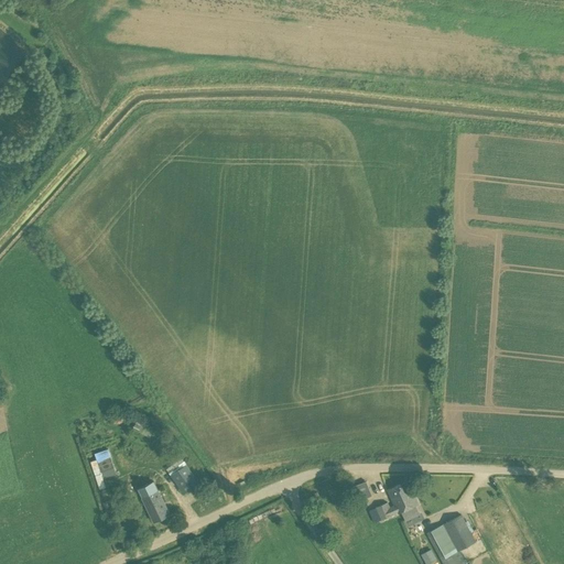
[(150,437),(154,429),(137,420),(132,430),(150,437)]
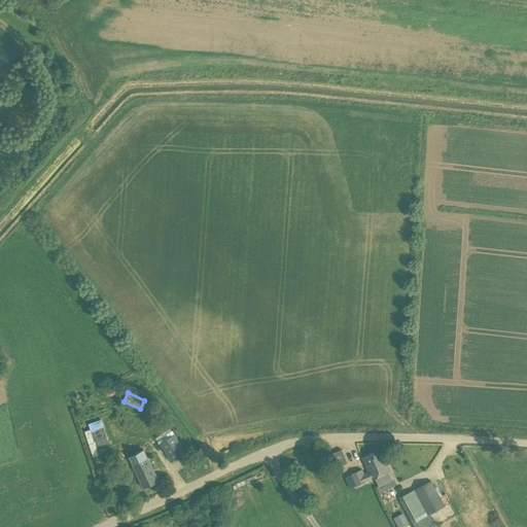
[(171,461),(185,451),(169,427),(154,437),(171,461)]
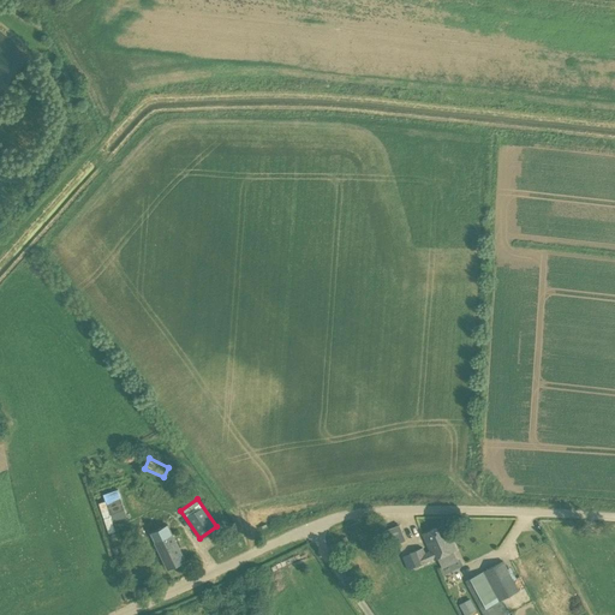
[(430,550),(434,559),(457,549),(446,524),(423,533),(430,550)]
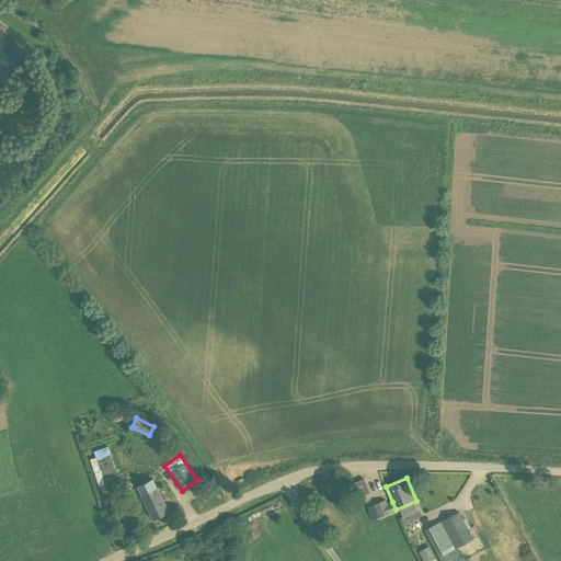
[(356,500),(370,493),(364,479),(350,484),(356,500)]
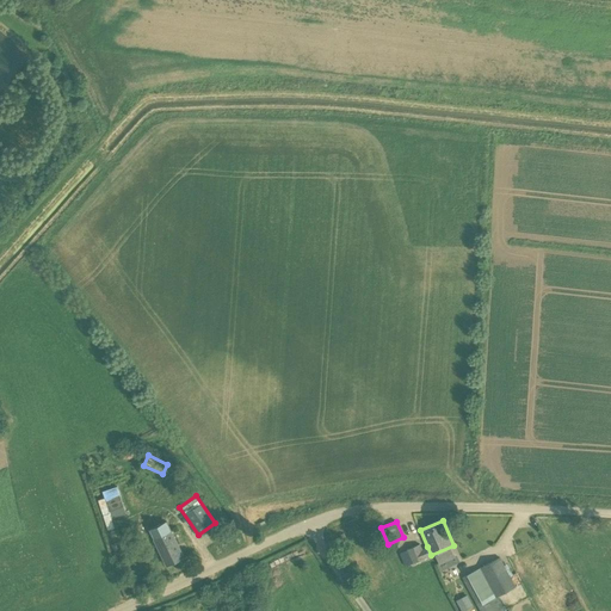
[(165,563),(183,556),(171,530),(154,538),(165,563)]
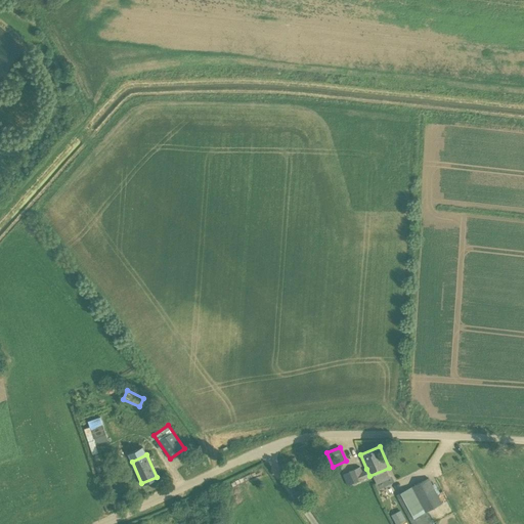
[(346,480),(339,464),(333,467),(311,476),(318,492),(346,480)]
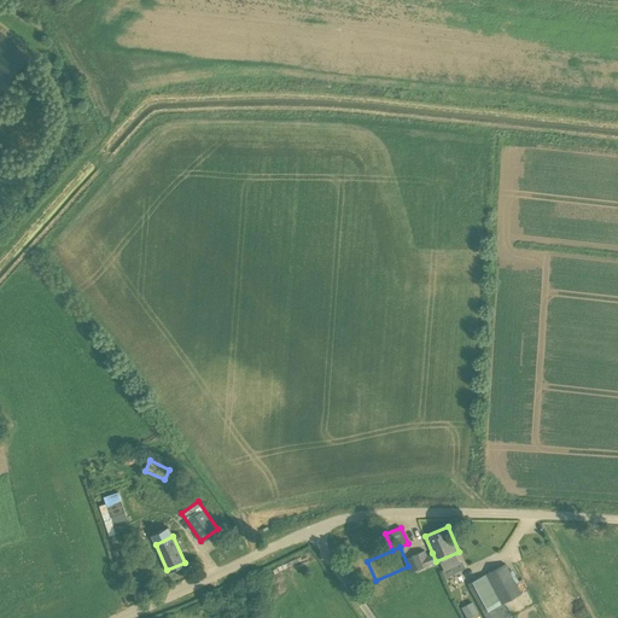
[(436,561),(432,553),(427,555),(425,549),(412,555),(414,560),(415,560),(418,569),(436,561)]
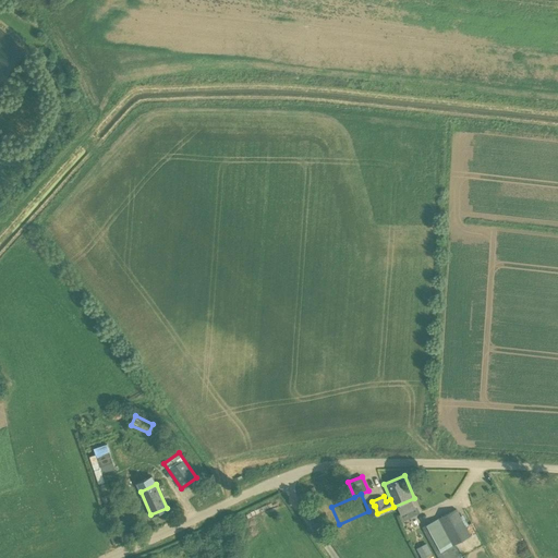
[(453,545),(471,535),(456,509),(422,528),(438,557),(455,557),(448,544),(451,542),(453,545)]
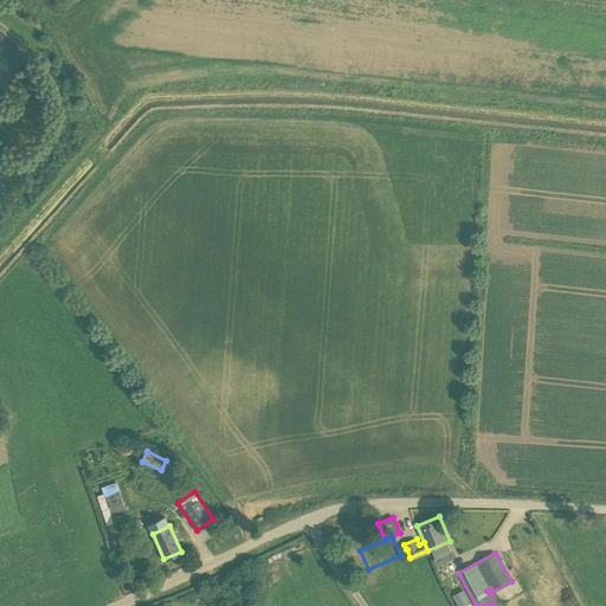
[(463,590),(452,595),(457,605),(461,605),(470,601),(463,590)]
